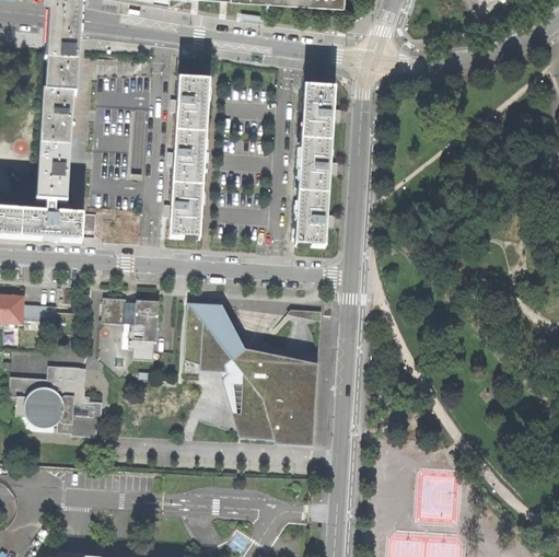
[(46,65),(44,94),(46,94),(71,95),(76,95),(78,67),(78,65),(80,35),(81,16),(81,0),(48,0),(48,13),(47,27),(47,33),(46,49),(45,65),(46,65)]
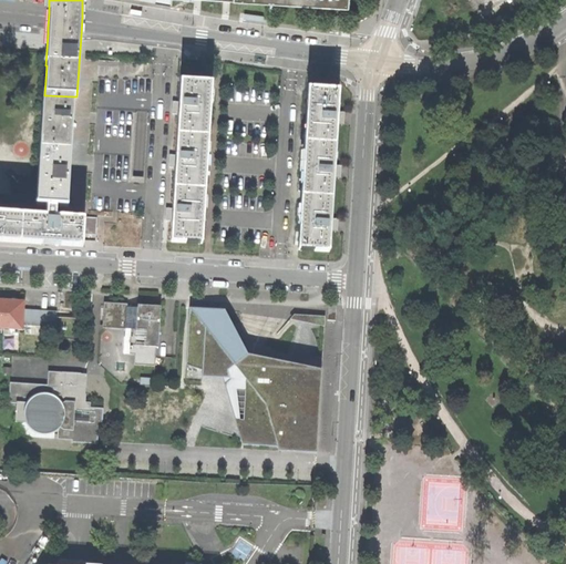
[(178,111),(177,132),(207,134),(212,80),(181,79),(178,100),(173,100),(173,105),(172,111),(178,111)]
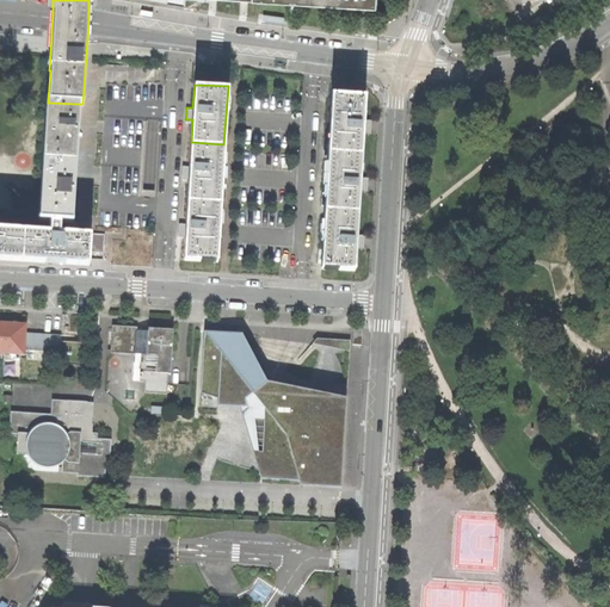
[(364,95),(332,93),(328,152),(361,153),(362,130),(368,130),(368,124),(369,118),(363,118),(364,95)]
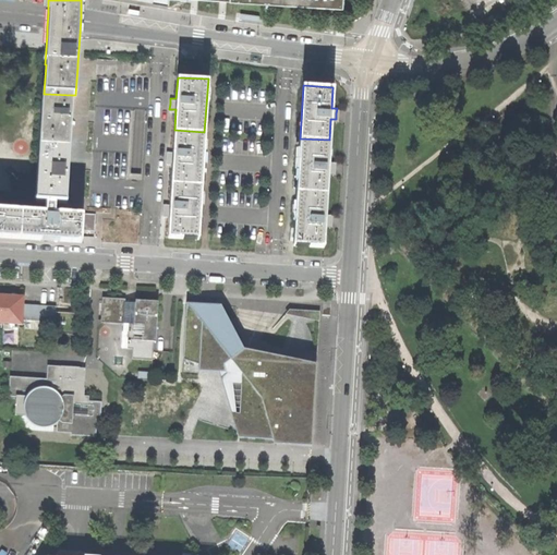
[(41,93),(38,146),(68,148),(69,121),(71,95),(46,94),(44,94),(41,93)]
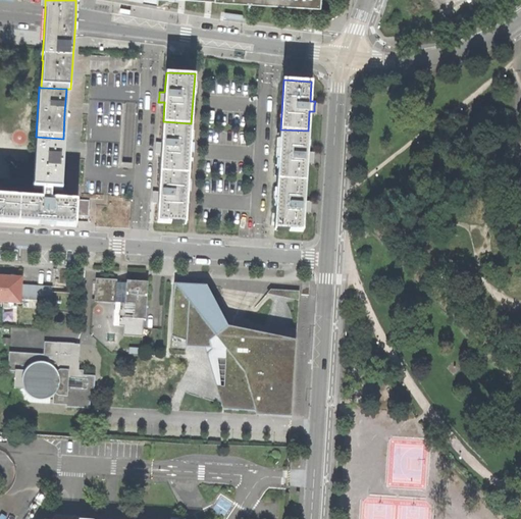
[(161,151),(160,170),(188,172),(191,123),(163,121),(162,141),(156,141),(156,146),(156,151),(161,151)]
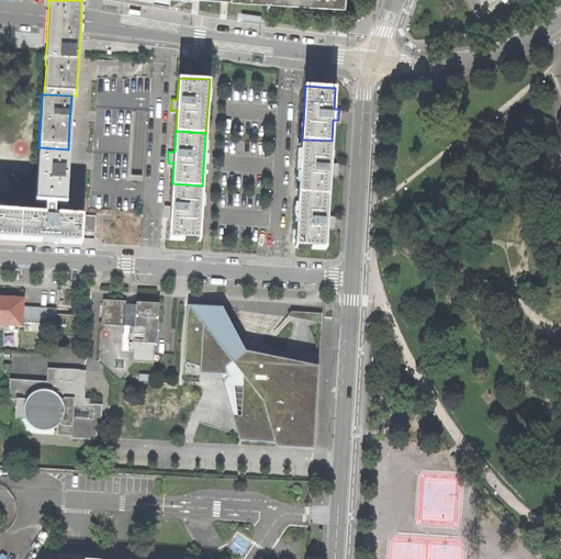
[(331,161),(332,141),(302,140),(299,192),(328,194),(329,171),(335,172),(336,167),(336,161),(331,161)]
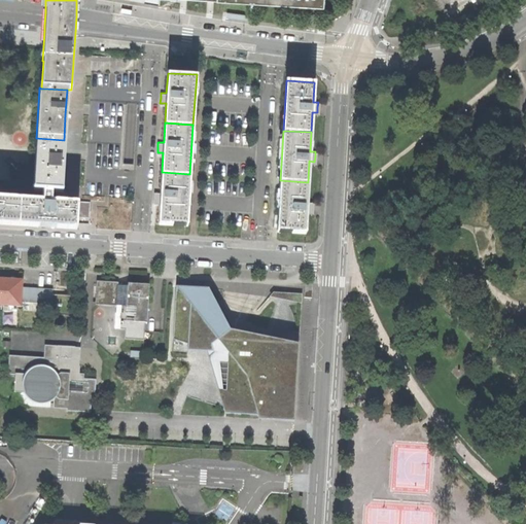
[(33,186),(33,189),(43,190),(42,201),(49,202),(50,190),(61,191),(62,166),(64,140),(36,138),(33,186)]
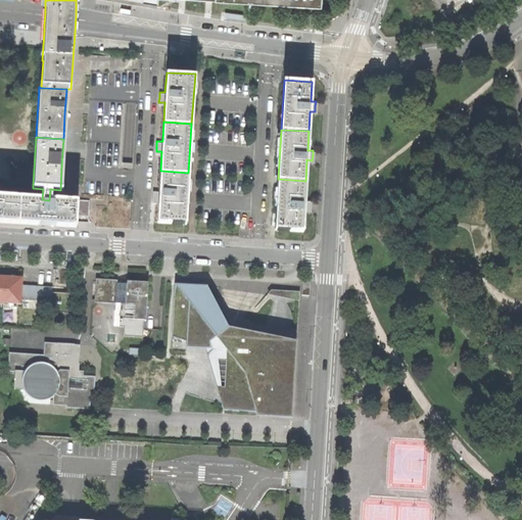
[(158,200),(157,221),(185,223),(188,173),(160,171),(159,190),(154,190),(153,195),(153,200),(158,200)]
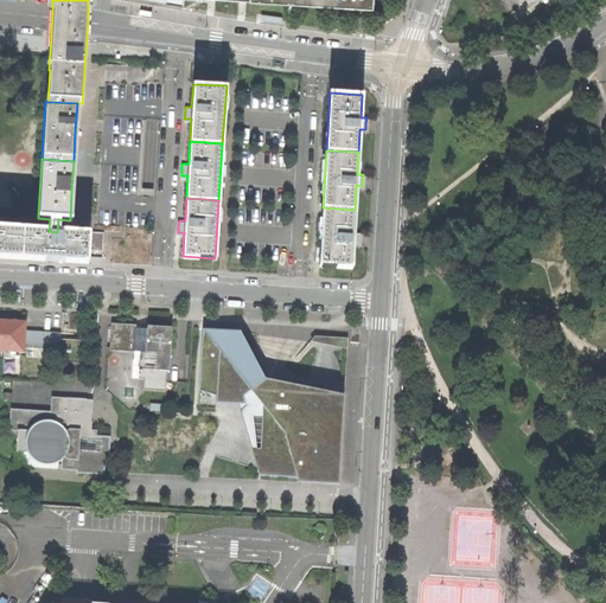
[(353,231),(355,210),(323,207),(319,265),(351,267),(352,243),(359,243),(359,236),(359,231),(353,231)]
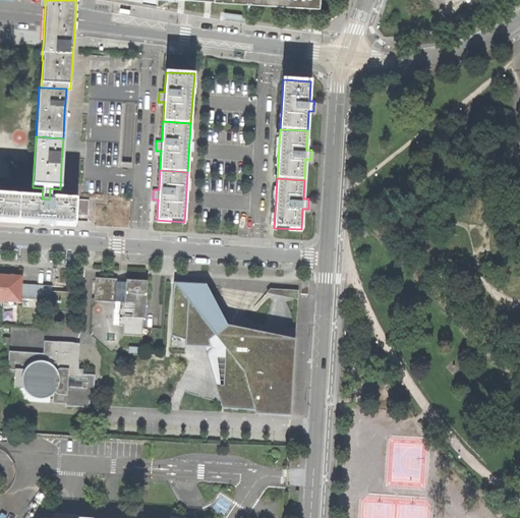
[(19,197),(0,195),(0,221),(18,222),(19,197)]
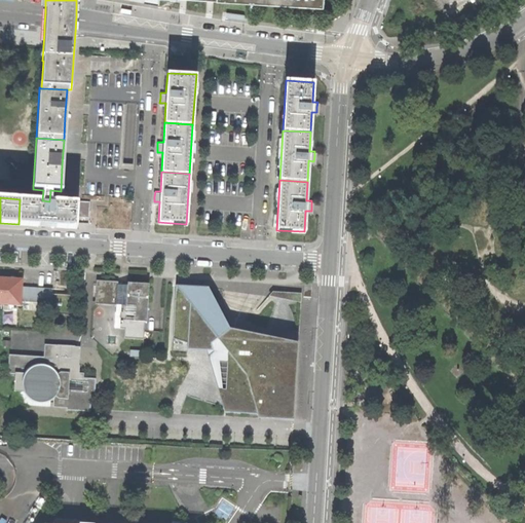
[(42,200),(20,199),(19,224),(51,226),(76,228),(77,216),(78,202),(49,201),(42,200)]
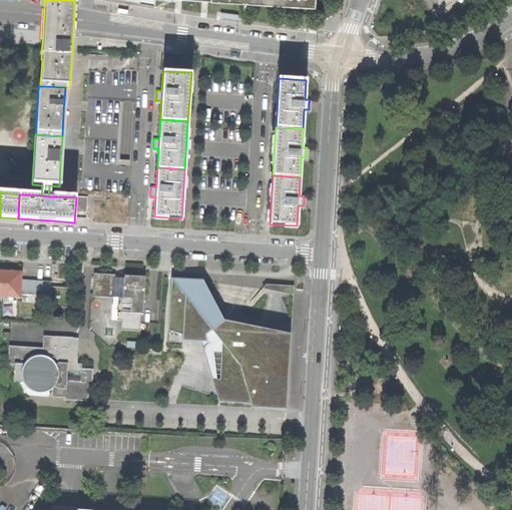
[(88,195),(76,195),(76,197),(75,210),(87,211),(88,195)]
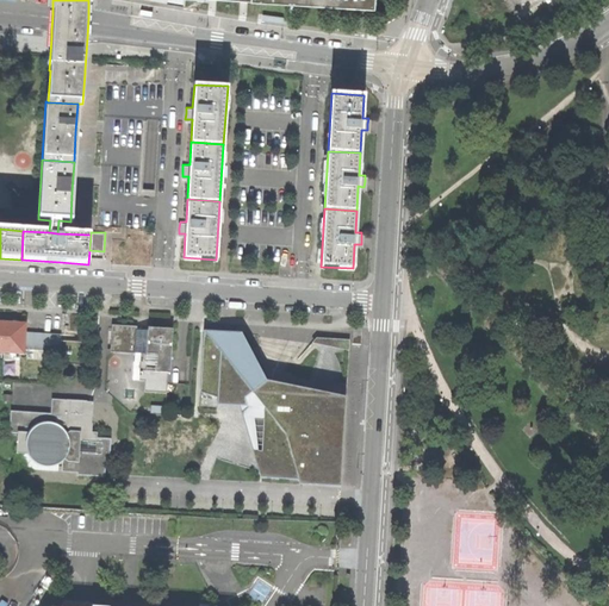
[(0,350),(20,353),(20,349),(22,331),(23,323),(14,323),(0,320),(0,350)]
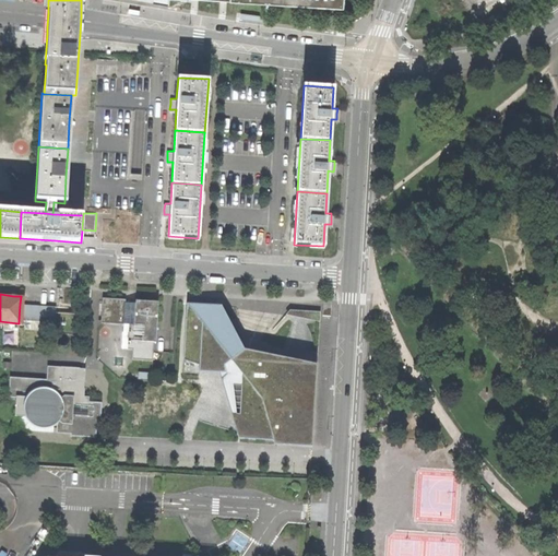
[(132,347),(131,358),(152,359),(154,328),(157,327),(158,299),(139,298),(135,300),(130,300),(127,300),(122,297),(105,296),(102,298),(101,317),(105,322),(128,323),(127,347),(132,347)]
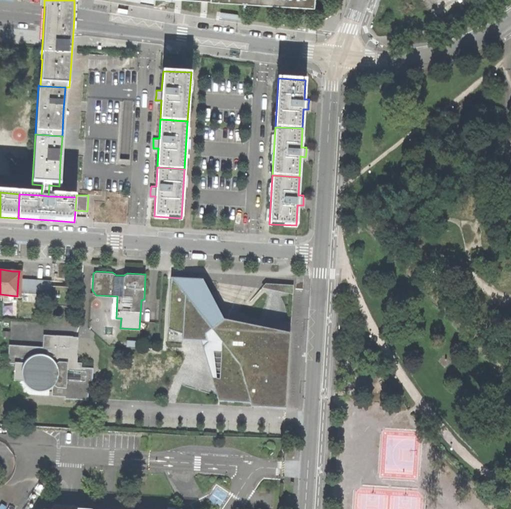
[(200,340),(218,399),(251,401),(253,404),(267,404),(284,405),(288,332),(226,318),(207,283),(204,277),(170,275),(167,327),(181,331),(181,333),(181,339),(200,340)]
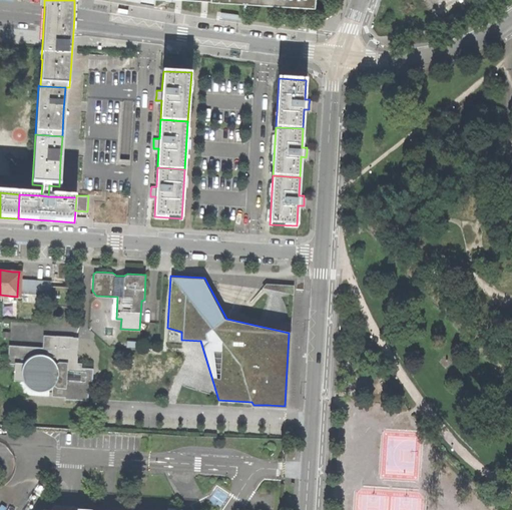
[(49,281),(18,279),(17,294),(48,296),(49,284),(49,281)]
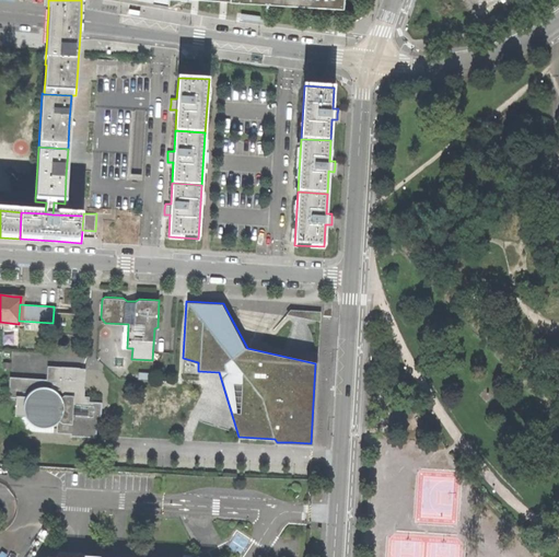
[(70,311),(54,310),(53,323),(51,333),(70,334),(72,304),(70,304),(70,311)]
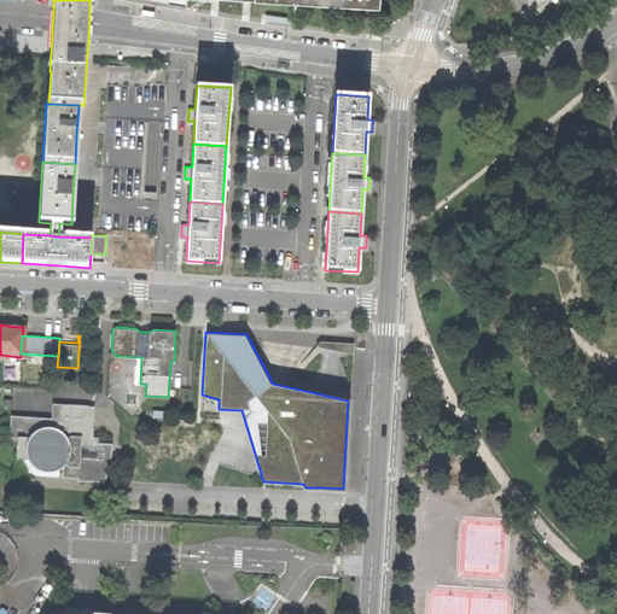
[(318,339),(314,343),(351,351),(351,340),(318,339)]
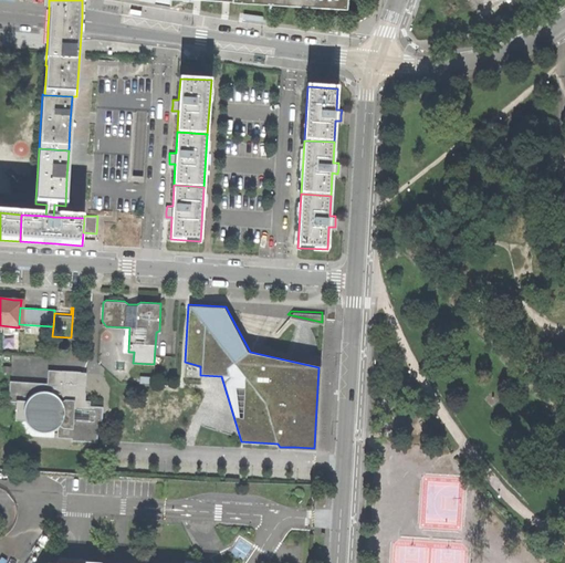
[(17,400),(16,420),(25,420),(29,425),(33,429),(37,430),(42,433),(49,433),(54,429),(60,425),(63,428),(72,428),(71,440),(96,441),(97,431),(98,424),(102,425),(103,405),(100,405),(100,402),(101,400),(101,397),(85,396),(86,372),(81,372),(79,371),(48,369),(46,383),(9,381),(8,399),(17,400)]
